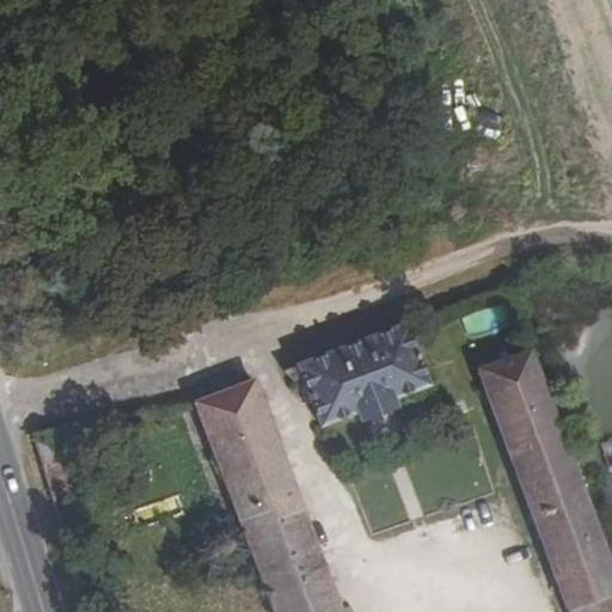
[(145,317),(127,324),(132,337),(150,330),(145,317)]
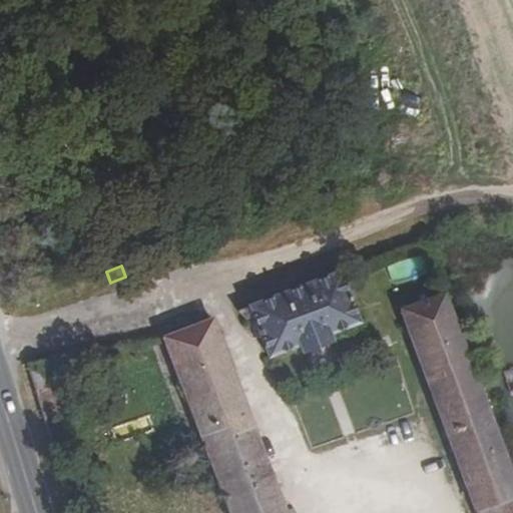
[(339,273),(248,307),(269,358),(301,346),(303,349),(328,338),(327,335),(359,323),(339,273)]
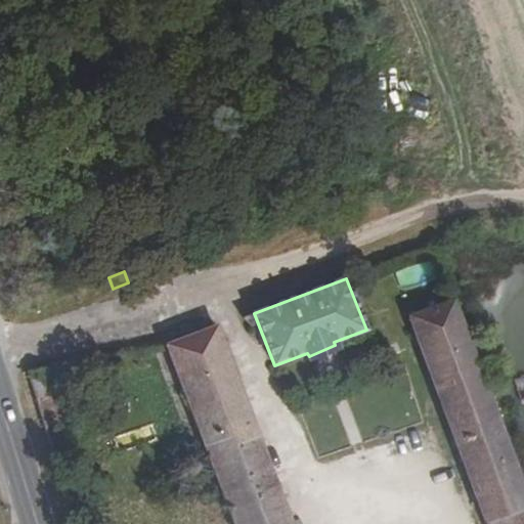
[(453,300),(408,317),(477,493),(522,478),(453,300)]
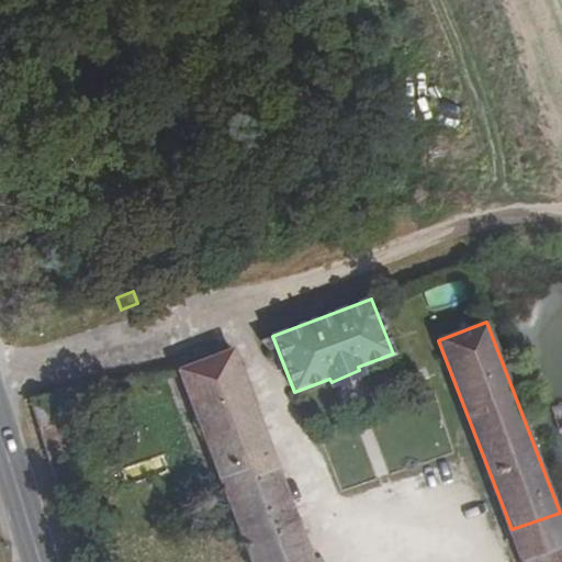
[(310,561),(231,353),(180,370),(253,561),(310,561)]
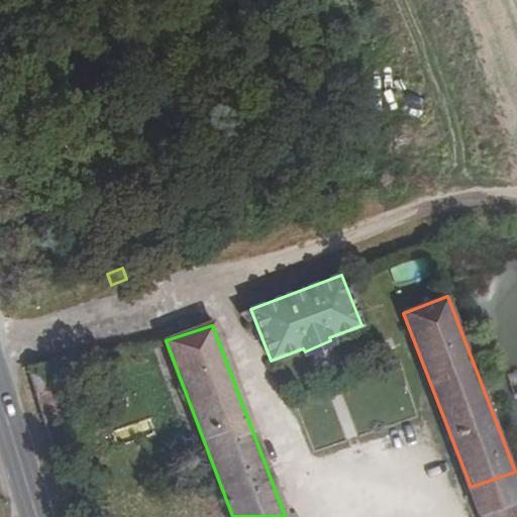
[(46,364),(27,367),(35,393),(55,390),(46,364)]
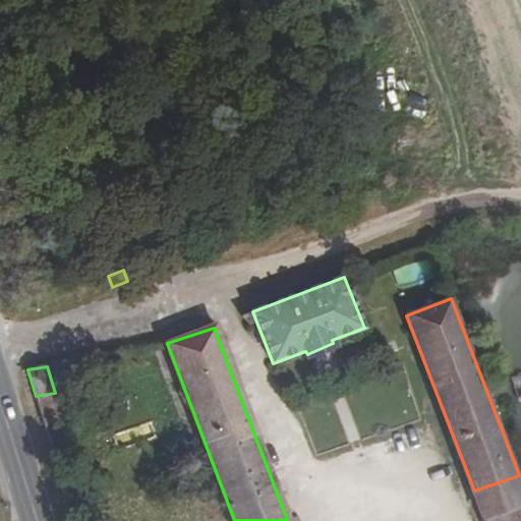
[(520,520),(520,482),(519,475),(474,490),(484,520),(520,520)]
